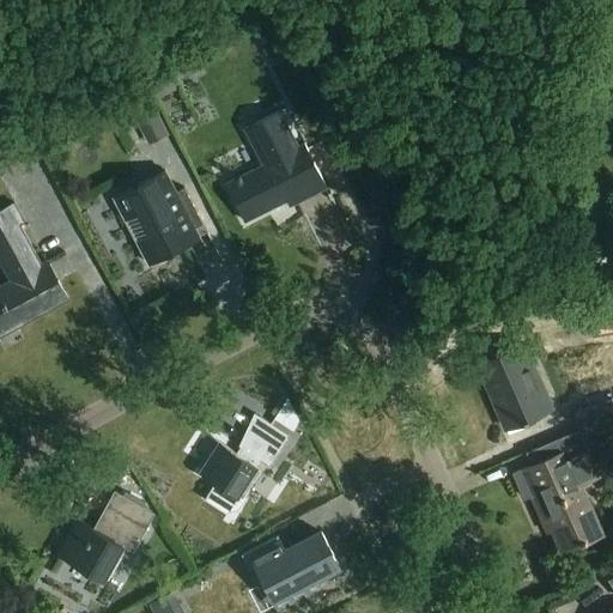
[(274,29),(258,37),(263,50),(271,47),(280,41),(274,29)]
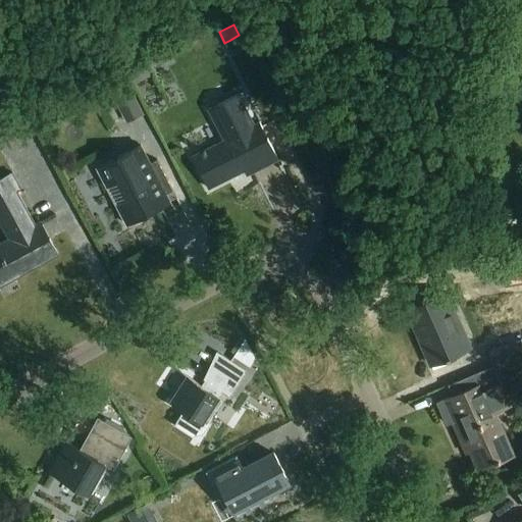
[(140,68),(129,73),(136,85),(146,79),(140,68)]
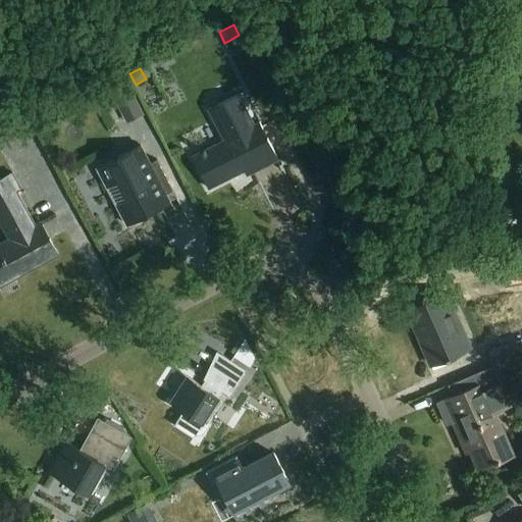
[(111,92),(120,109),(141,99),(131,82),(111,92)]
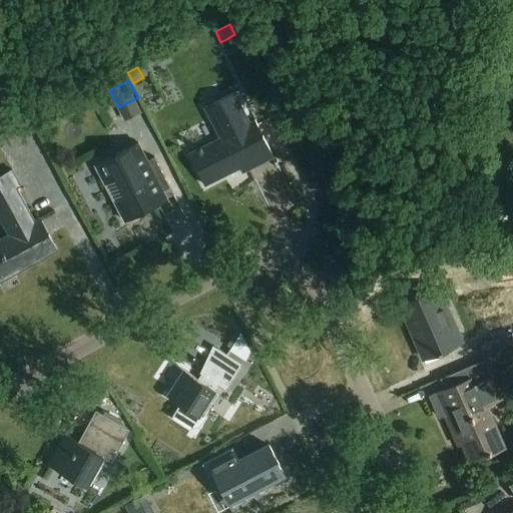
[(249,122),(234,92),(205,108),(220,138),(188,154),(205,185),(240,167),(243,172),(275,156),(255,120),(249,122)]
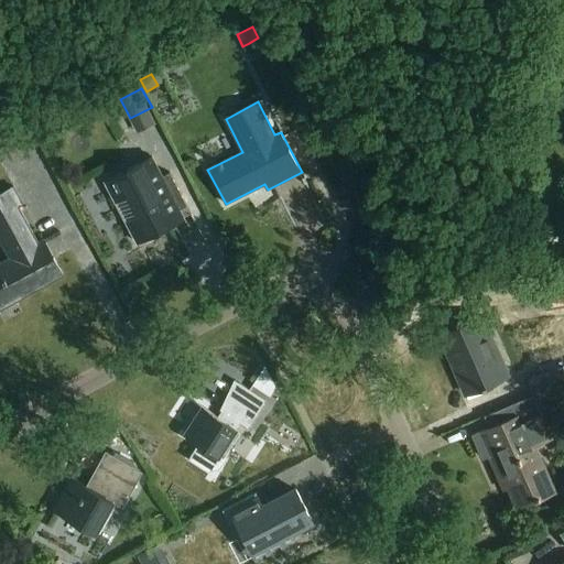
[(169,215),(180,208),(186,205),(170,172),(162,176),(151,156),(105,182),(116,203),(128,196),(138,215),(126,221),(138,242),(174,224),(169,215)]
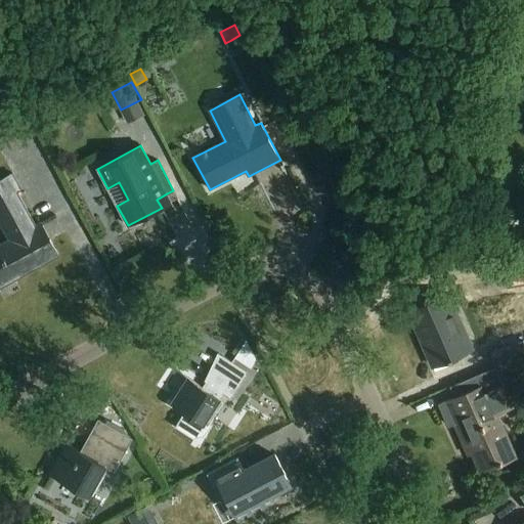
[(39,223),(12,174),(0,180),(0,221),(10,241),(0,245),(0,288),(58,256),(41,222),(39,223)]
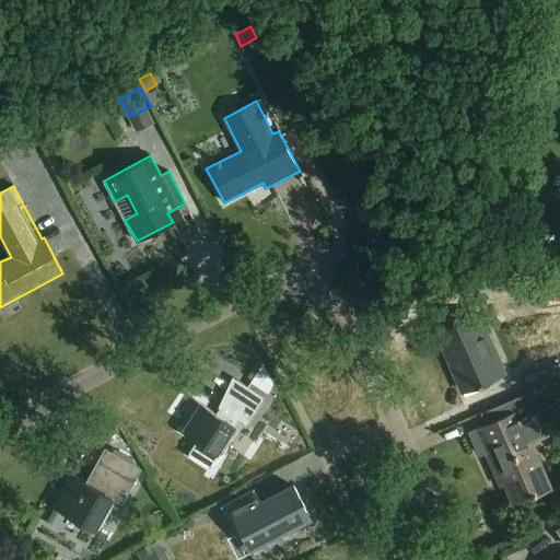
[(548,316),(559,312),(559,282),(540,289),(548,316)]
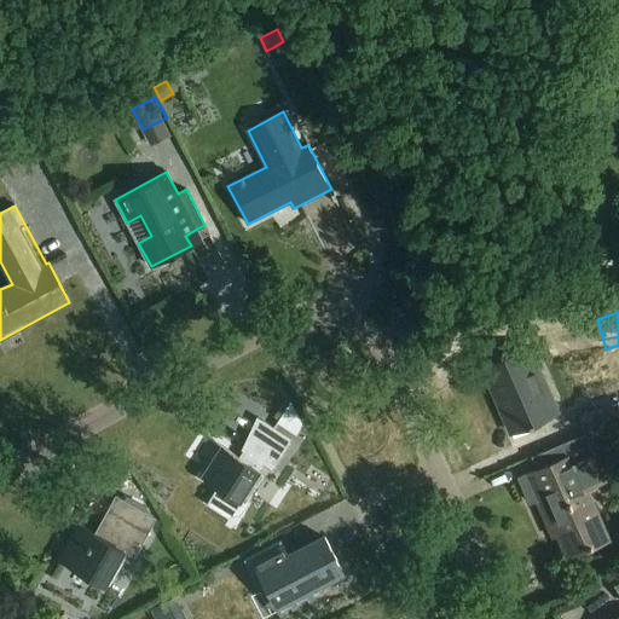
[(527,347),(484,366),(513,432),(547,417),(536,394),(547,389),(527,347)]
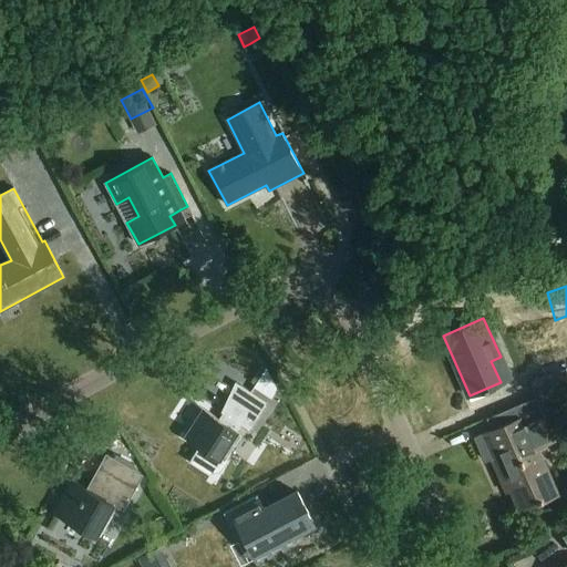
[(276,387),(267,369),(266,368),(255,385),(254,388),(269,398),(276,387)]
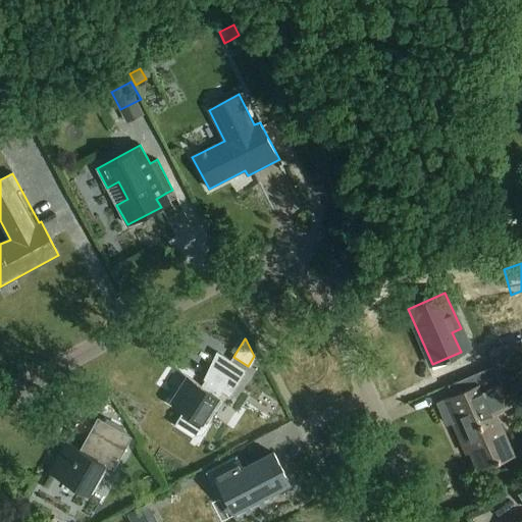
[(521,342),(521,340),(488,353),(493,366),(521,353),(521,342)]
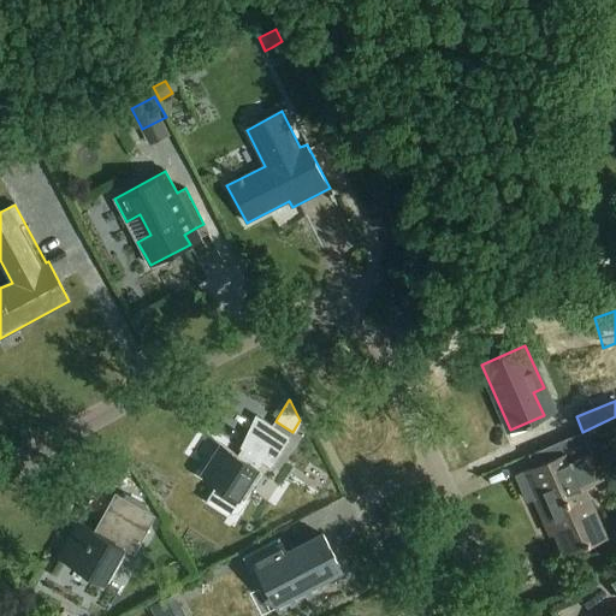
[(220,445),(201,474),(217,485),(206,502),(207,503),(208,501),(227,514),(240,511),(246,502),(241,498),(264,463),(272,468),(290,439),(260,420),(250,434),(241,450),(246,452),(242,458),(220,445)]
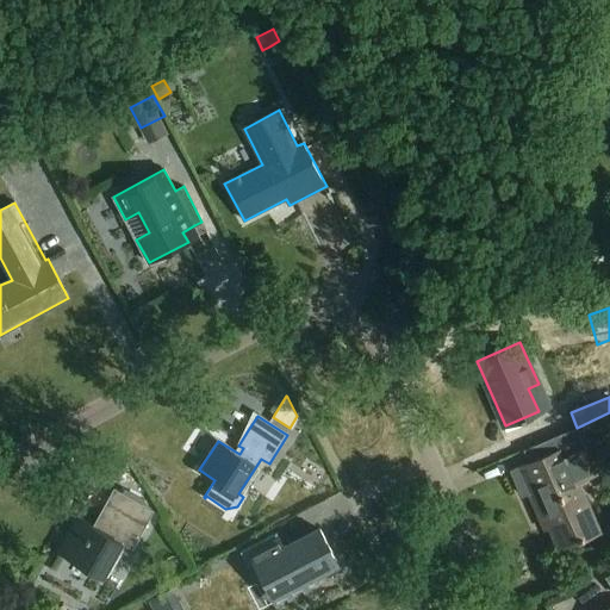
[(585,447),(564,458),(559,448),(508,471),(521,499),(529,495),(540,520),(545,517),(559,551),(599,533),(578,481),(596,473),(585,447)]
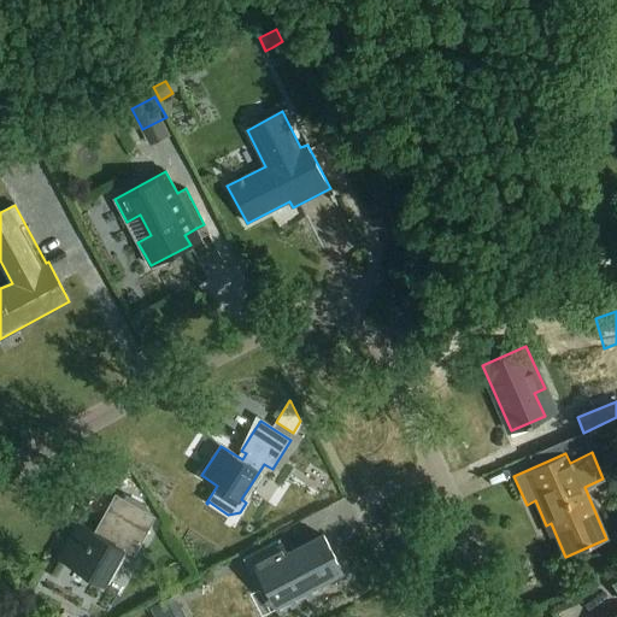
[(117,495),(110,509),(95,533),(80,524),(60,558),(105,585),(124,550),(135,556),(157,517),(117,495)]
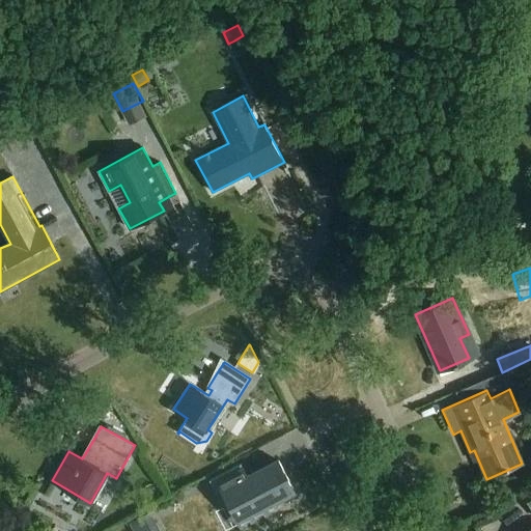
[(214,480),(210,482),(224,508),(227,507),(235,524),(239,522),(277,502),(275,498),(292,490),(279,463),(248,478),(241,466),(231,471),(214,480)]
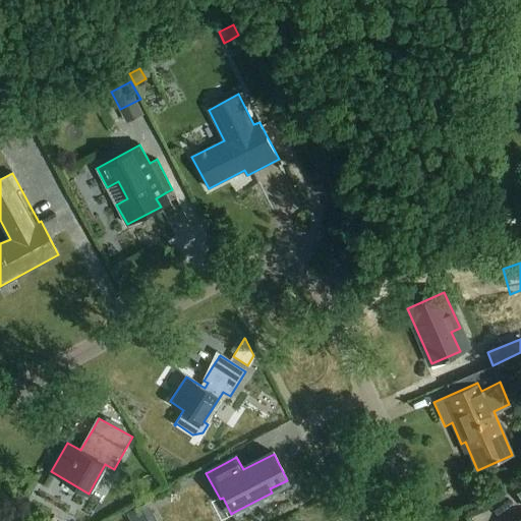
[(148,503),(127,514),(130,520),(147,520),(146,518),(154,513),(148,503)]
